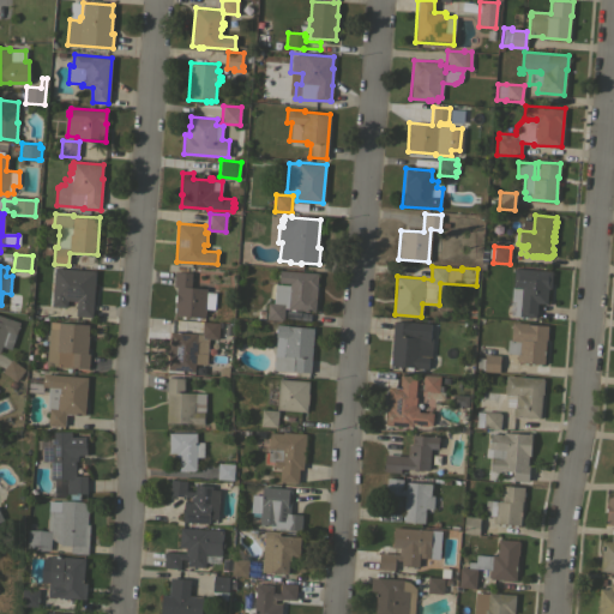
[(96,271),(92,317),(76,315),(77,300),(67,300),(66,307),(52,306),(54,268),(96,271)]
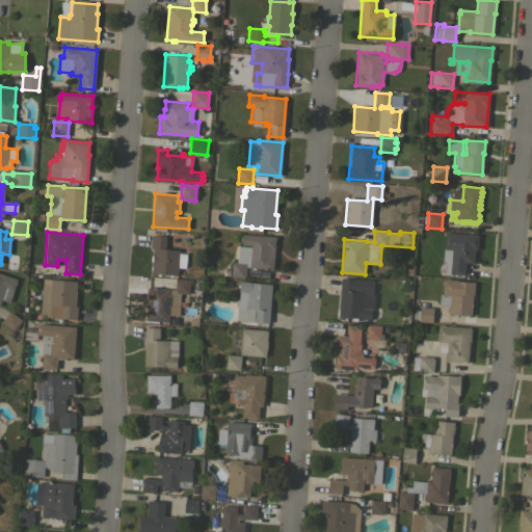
[(478,235),(477,249),(474,249),(473,263),(466,262),(464,274),(446,273),(447,261),(443,260),(444,248),(446,232),(478,235)]
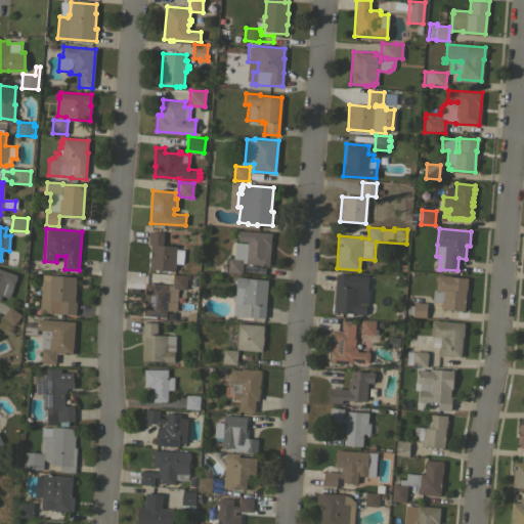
[(271,232),(269,265),(252,264),(251,265),(248,265),(248,263),(243,263),(242,273),(227,272),(228,258),(238,259),(238,258),(231,257),(232,242),(244,243),(244,246),(245,246),(245,243),(248,243),(248,242),(237,241),(238,230),(271,232)]
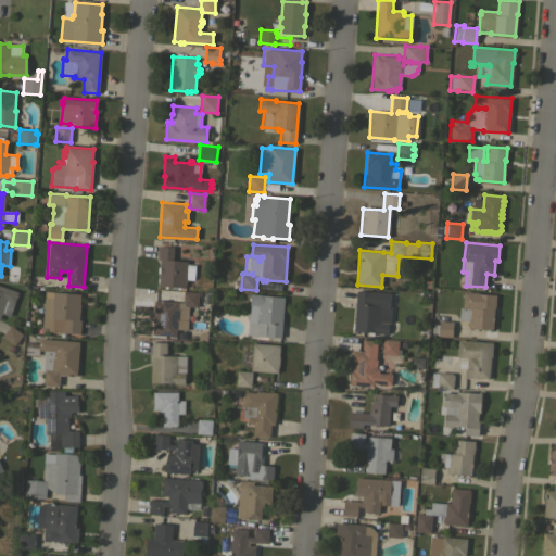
[(159,245),(174,247),(173,260),(187,261),(187,264),(196,265),(194,279),(186,279),(186,287),(180,287),(179,289),(177,289),(177,287),(167,286),(167,288),(164,288),(164,286),(158,286),(159,282),(156,282),(158,278),(159,278),(159,273),(158,273),(158,267),(160,267),(160,260),(158,260),(159,245)]
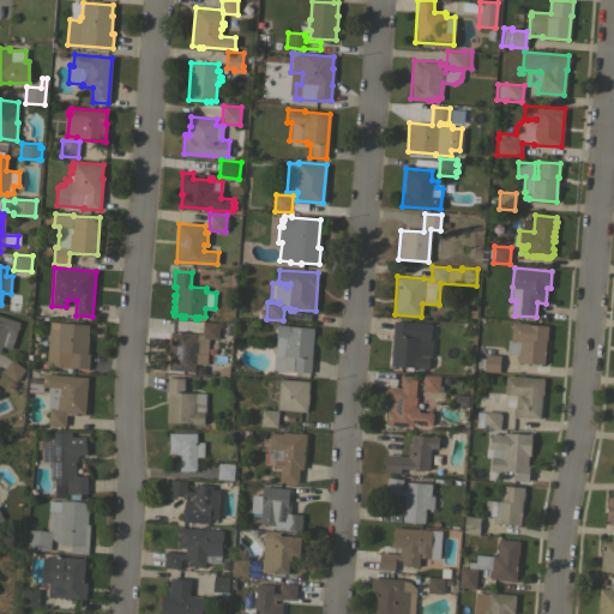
[(0,314),(20,321),(11,350),(1,348),(0,350),(0,314)]
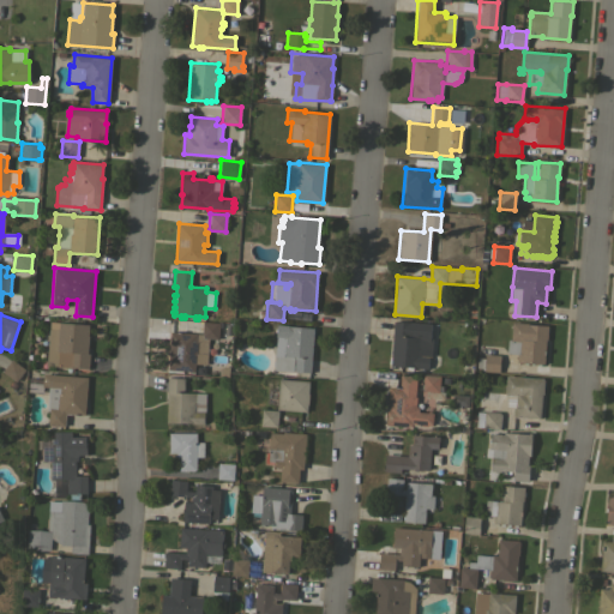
[(431,323),(429,338),(432,338),(431,356),(428,356),(427,368),(425,368),(425,371),(421,369),(421,368),(416,368),(416,367),(413,367),(413,369),(408,369),(409,367),(390,366),(391,361),(389,361),(389,356),(391,356),(393,320),(431,323)]
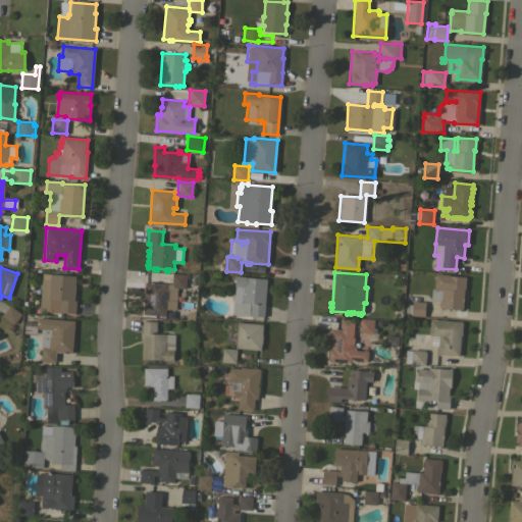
[(39,310),(42,278),(50,278),(50,273),(75,275),(74,285),(75,285),(73,300),(75,300),(74,313),(48,311),(39,310)]
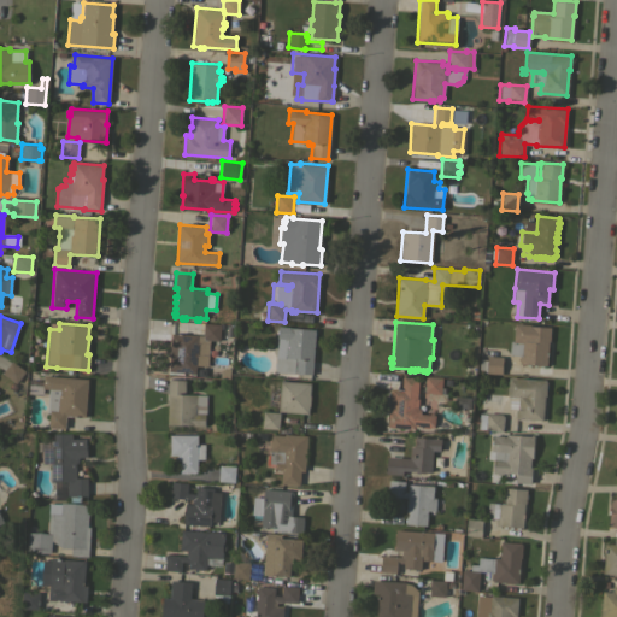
[(171,333),(199,335),(199,339),(203,339),(204,323),(221,324),(219,340),(210,340),(207,365),(197,365),(195,374),(169,371),(171,333)]
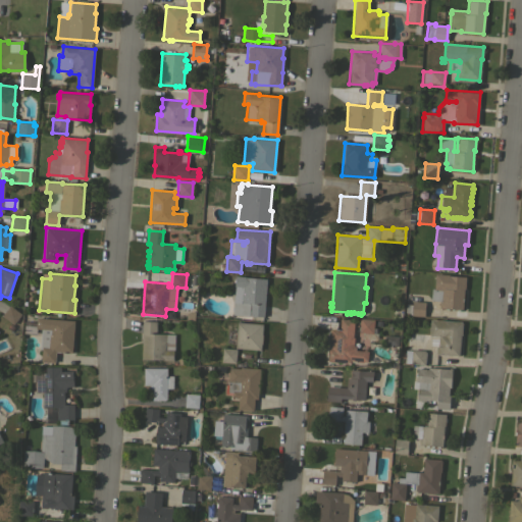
[(435,273),(449,274),(449,275),(466,276),(465,289),(464,289),(462,309),(439,307),(439,301),(430,300),(431,289),(434,289),(435,273)]
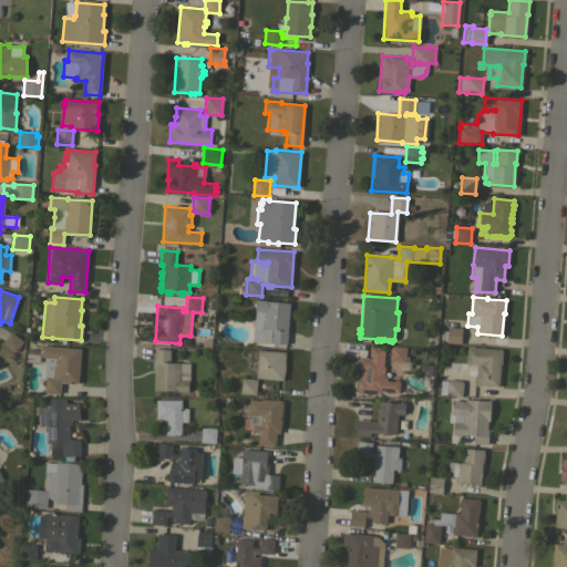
[(256,299),(266,300),(289,302),(288,318),(286,344),(251,341),(256,299)]
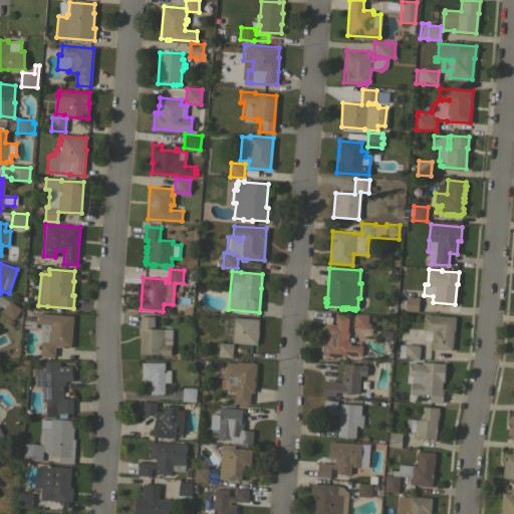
[(419,297),(418,311),(405,310),(405,309),(403,309),(403,308),(399,307),(400,299),(406,299),(406,296),(419,297)]
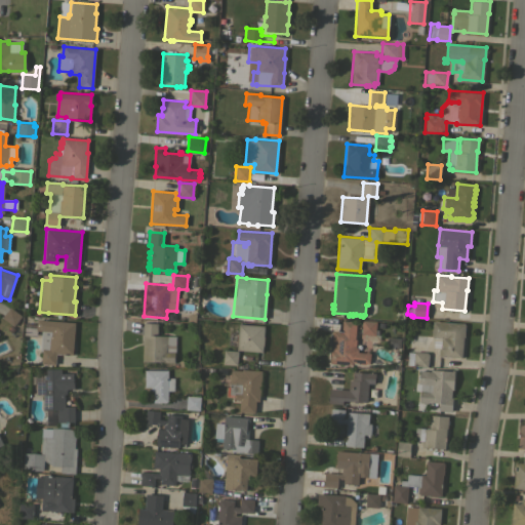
[(2,317),(9,307),(22,316),(13,326),(2,317)]
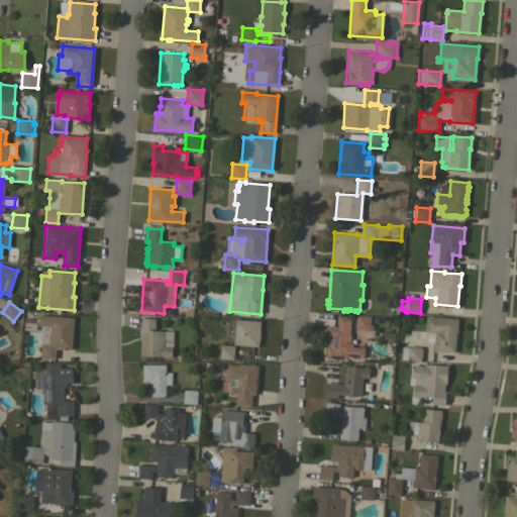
[(74,317),(71,349),(56,348),(55,358),(40,357),(41,345),(39,345),(40,325),(35,325),(35,330),(23,329),(23,318),(32,319),(31,322),(35,323),(36,314),(74,317)]
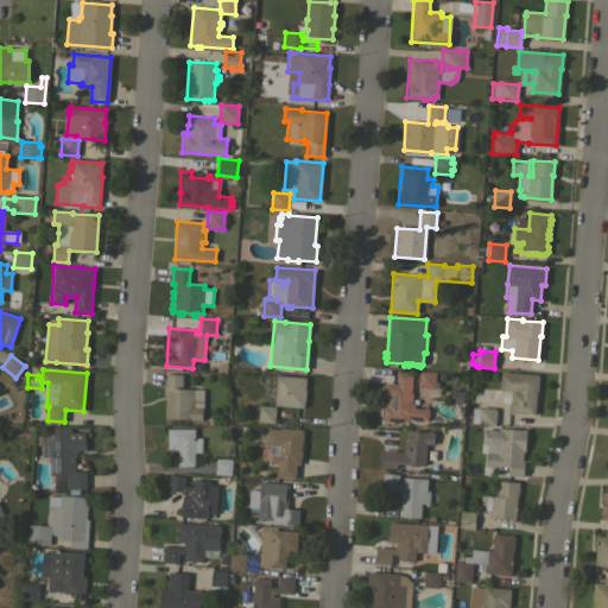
[(409,422),(381,420),(384,382),(396,384),(396,371),(412,372),(410,393),(412,393),(411,401),(413,405),(413,407),(423,409),(423,407),(426,407),(426,409),(428,409),(428,420),(423,420),(423,422),(417,422),(417,420),(409,419),(409,422)]
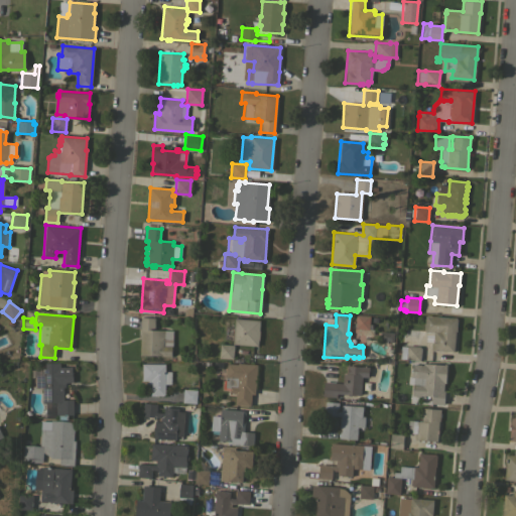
[(356,314),(369,315),(368,330),(355,329),(356,314)]
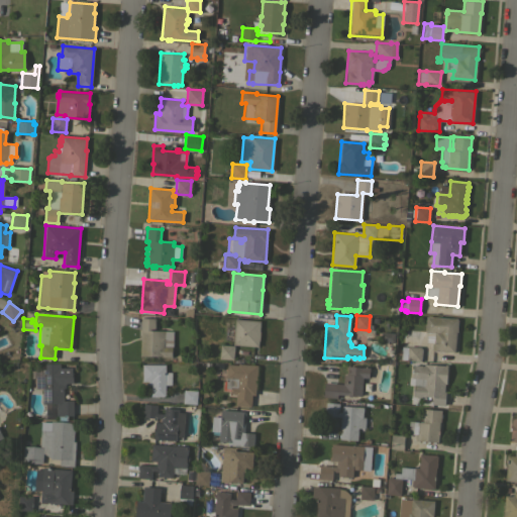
[(456,318),(456,319),(458,319),(457,331),(455,331),(454,352),(433,350),(433,349),(431,349),(431,343),(433,343),(433,341),(426,341),(426,332),(425,332),(426,316),(456,318)]
